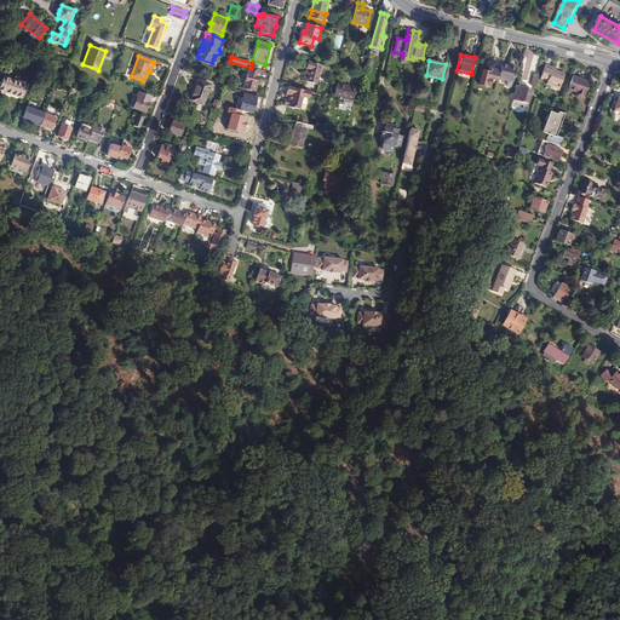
[(308,62),(304,73),(309,73),(306,81),(316,84),(322,65),(308,62)]
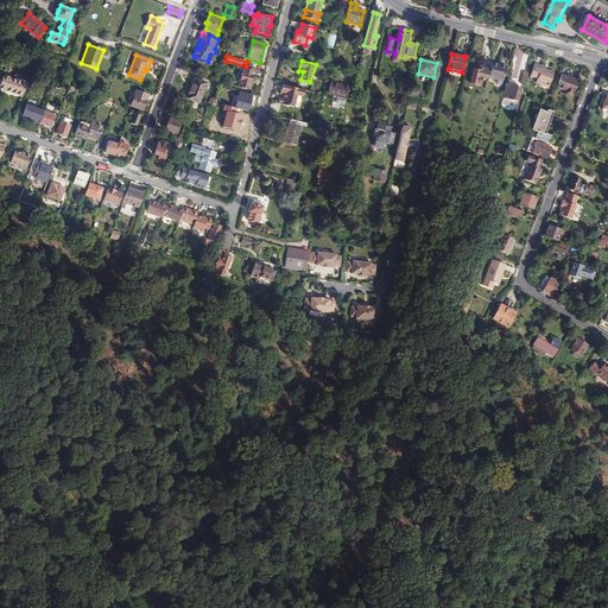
[(499,64),(492,62),(491,69),(488,77),(496,80),(504,81),(507,69),(498,67),(499,64)]
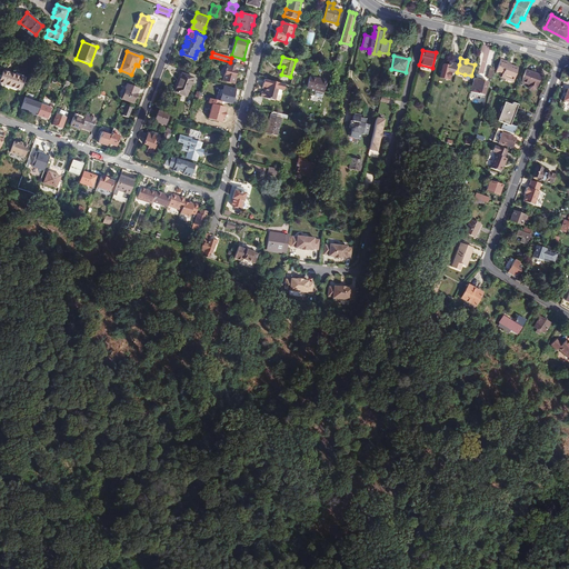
[(518,68),(512,65),(511,67),(509,66),(509,65),(510,62),(501,59),(497,71),(502,73),(501,78),(509,80),(510,79),(513,80),(518,68)]
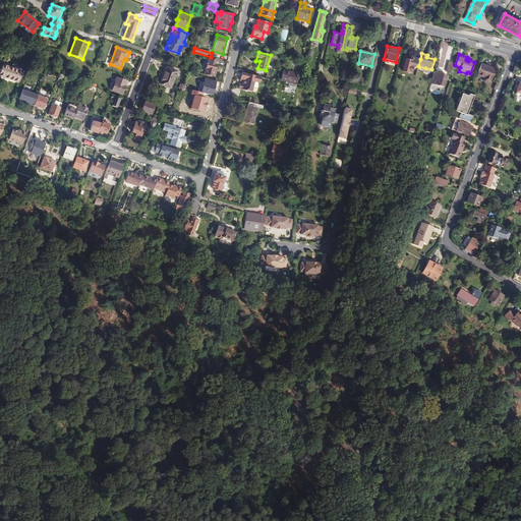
[(413,66),(418,68),(418,66),(420,59),(411,57),(410,60),(406,59),(403,70),(411,73),(413,66)]
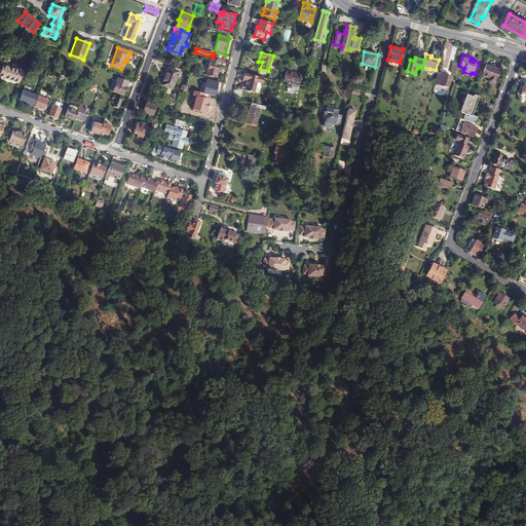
[(214,61),(210,61),(208,72),(212,73),(212,76),(214,76),(214,74),(217,75),(218,74),(218,73),(218,71),(219,66),(214,65),(214,61)]
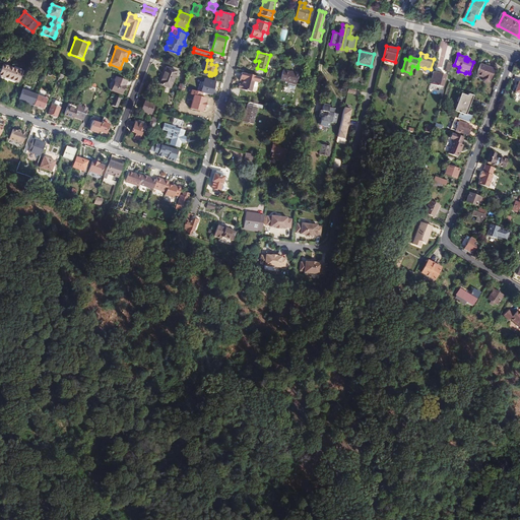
[(495,69),(480,63),(476,75),(480,77),(480,76),(483,77),(482,80),(483,81),(488,83),(490,82),(491,80),(495,69)]
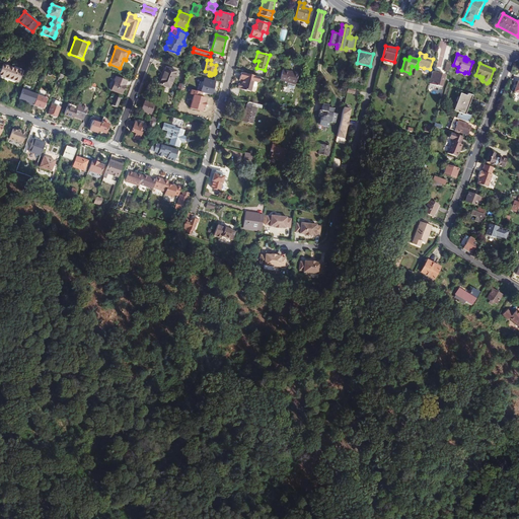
[(22,72),(2,64),(0,70),(0,76),(18,83),(22,72)]
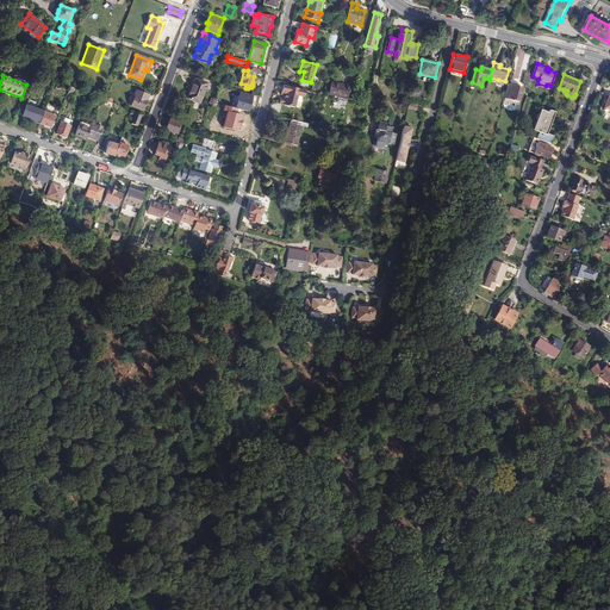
[(200,104),(207,83),(194,79),(187,99),(200,104)]
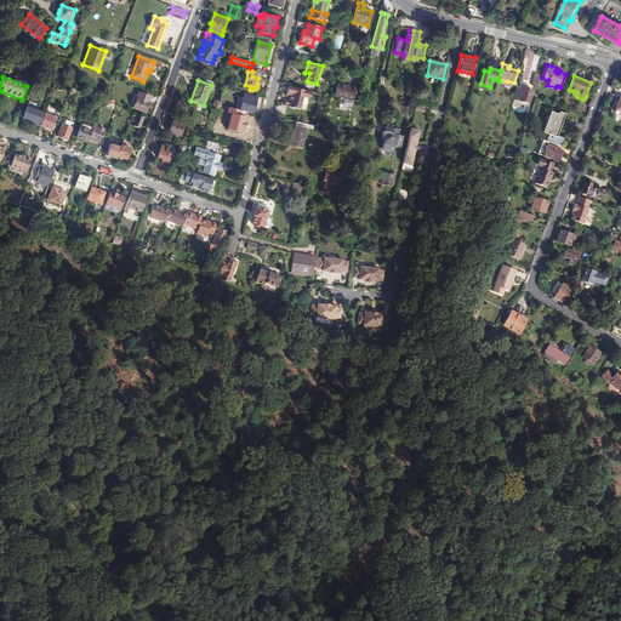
[(357,89),(339,84),(335,96),(354,101),(357,89)]
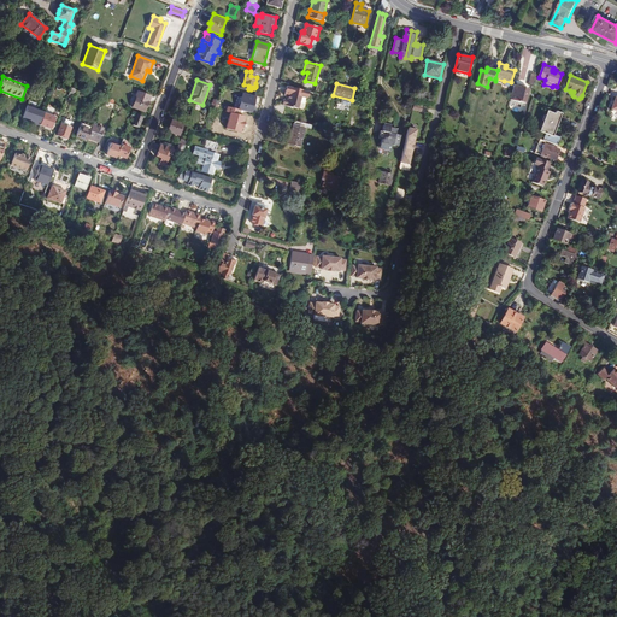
[(307,99),(309,92),(286,86),(283,95),(286,97),(286,100),(283,99),(282,105),(298,109),(300,98),(307,99)]
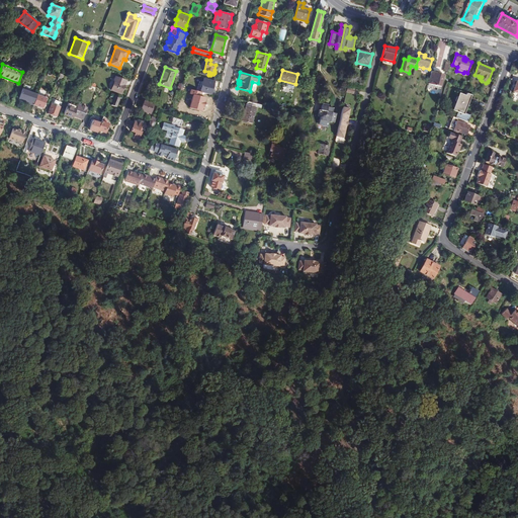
[(435,73),(431,72),(429,83),(441,86),(443,75),(438,74),(435,73)]
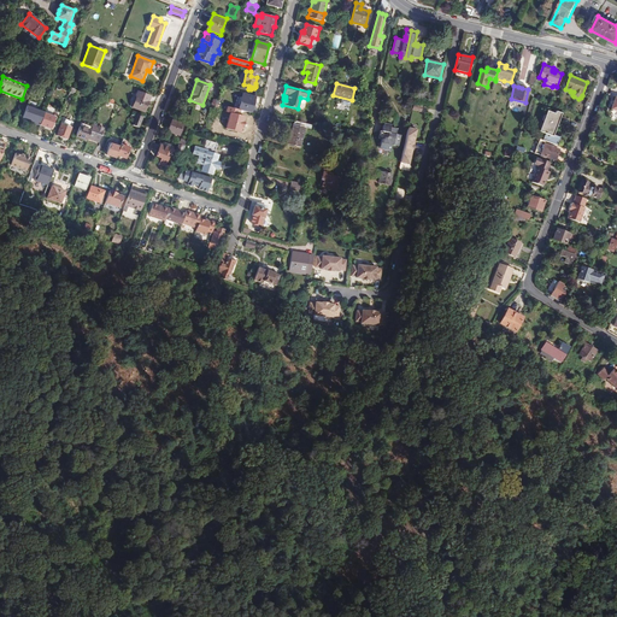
[(145,112),(151,97),(139,92),(133,107),(145,112)]
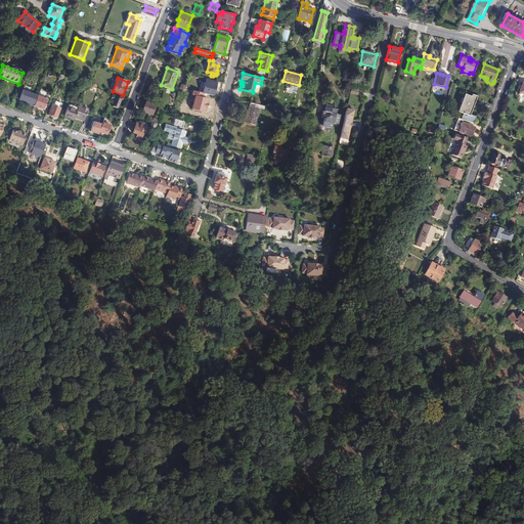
[(213,85),(207,84),(205,91),(211,93),(213,85)]
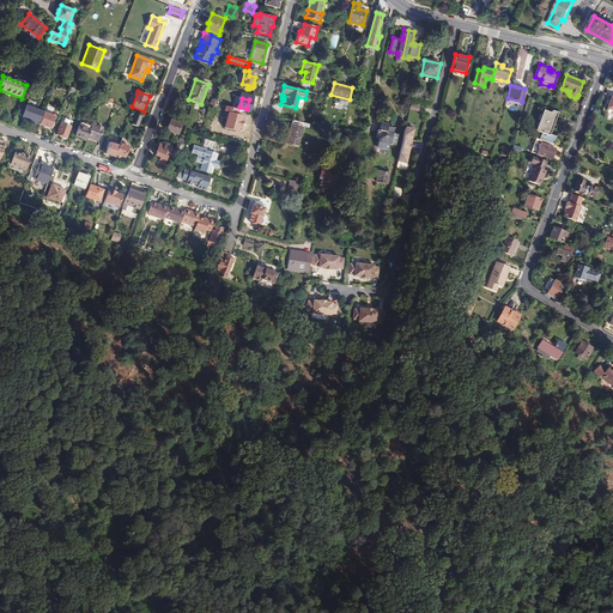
[(116,105),(107,101),(102,99),(99,104),(115,110),(116,105)]
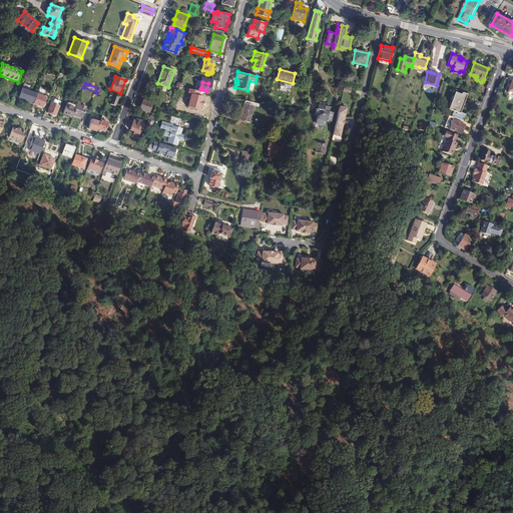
[(19,97),(26,99),(27,102),(33,104),(36,94),(37,94),(29,91),(29,89),(22,87),(19,97)]
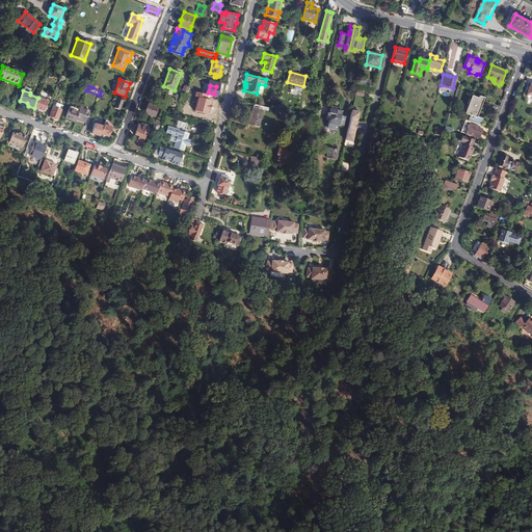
[(121,110),(124,100),(114,96),(113,100),(116,101),(114,108),(121,110)]
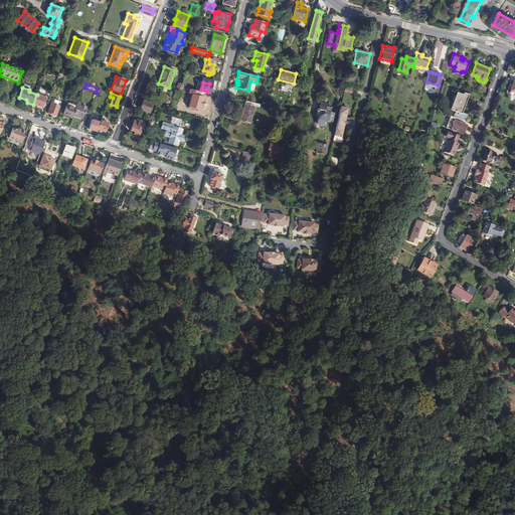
[(462,112),(468,96),(464,94),(463,96),(457,93),(451,110),(456,112),(454,117),(455,118),(465,121),(468,114),(462,112)]
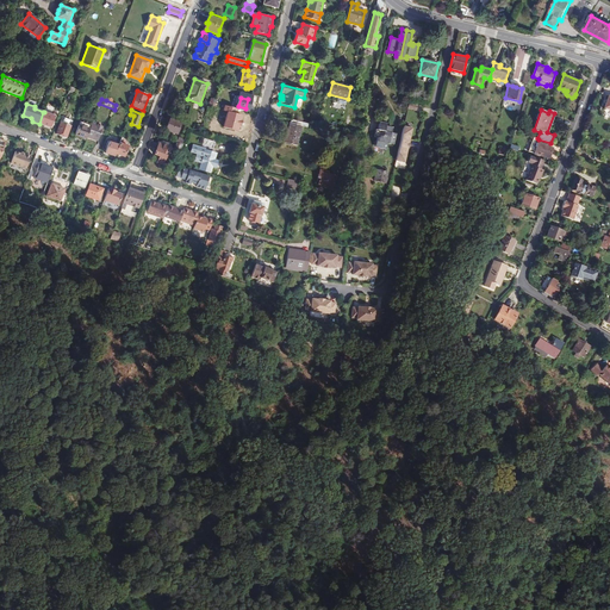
[(228,116),(223,113),(219,120),(225,123),(226,120),(231,123),(235,112),(230,111),(228,116)]
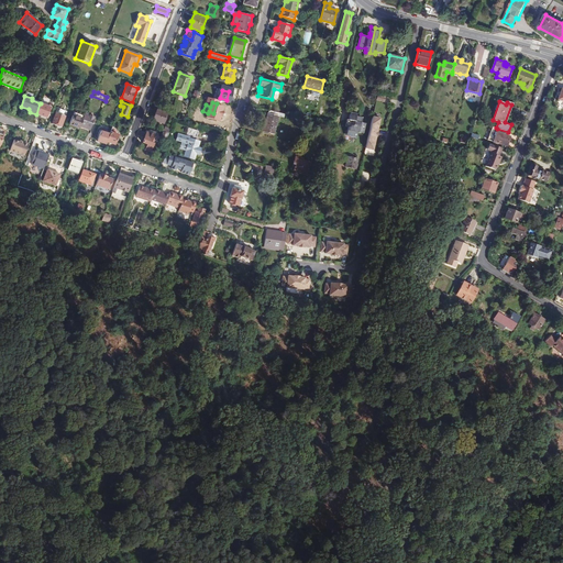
[(51,108),(40,103),(36,114),(47,119),(51,108)]
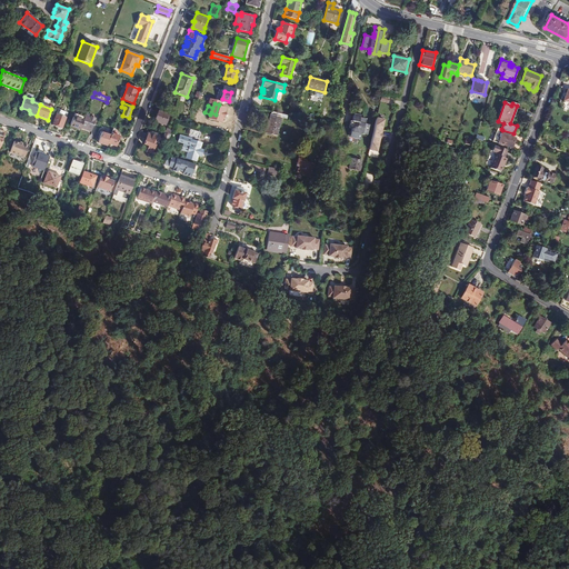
[(169,115),(158,111),(155,121),(165,126),(169,115)]
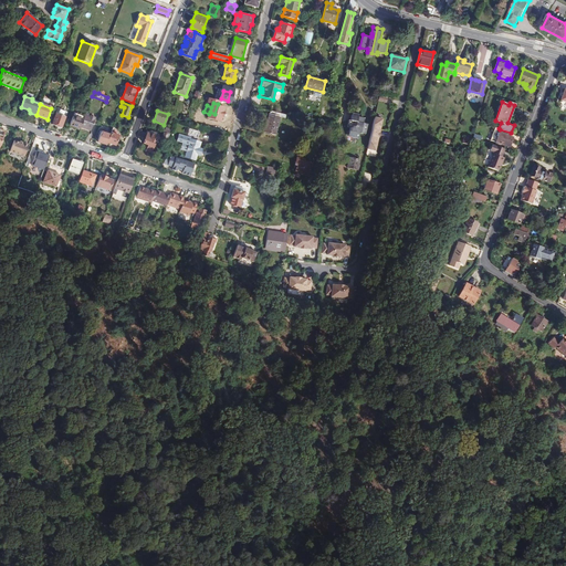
[(285,115),(270,111),(265,133),(274,135),(280,117),(284,118),(285,115)]
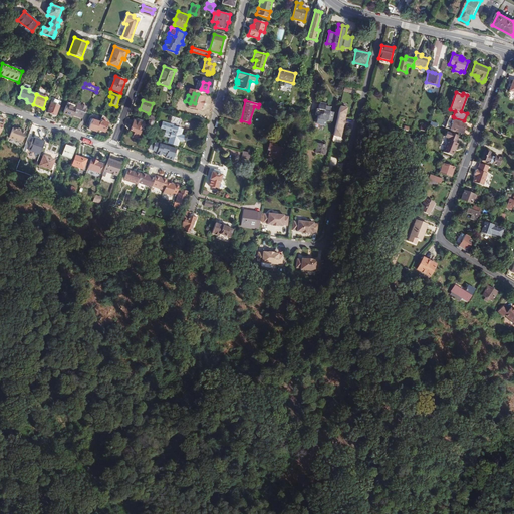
[(59,106),(50,103),(47,113),(56,116),(59,106)]
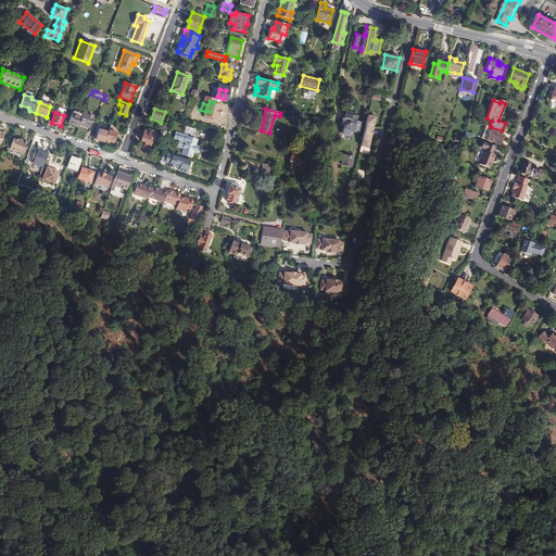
[(81,117),(79,125),(89,129),(95,116),(84,112),(81,117)]
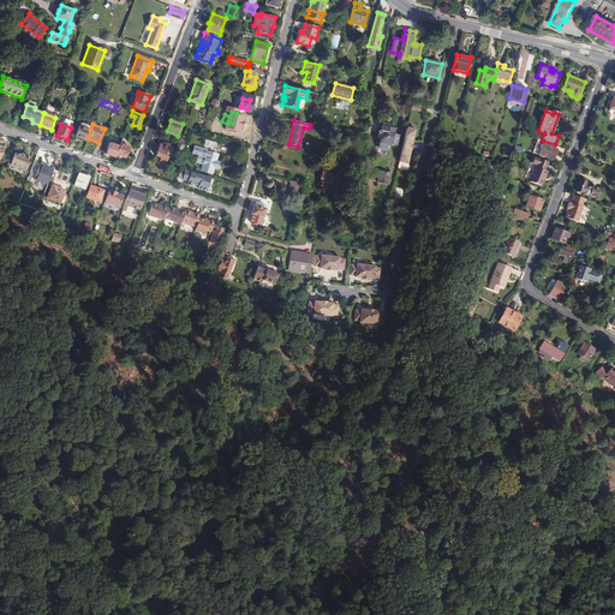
[(389,125),(382,124),(381,131),(378,131),(377,138),(380,139),(378,147),(389,149),(390,144),(398,145),(399,135),(394,133),(395,129),(389,127),(389,125)]
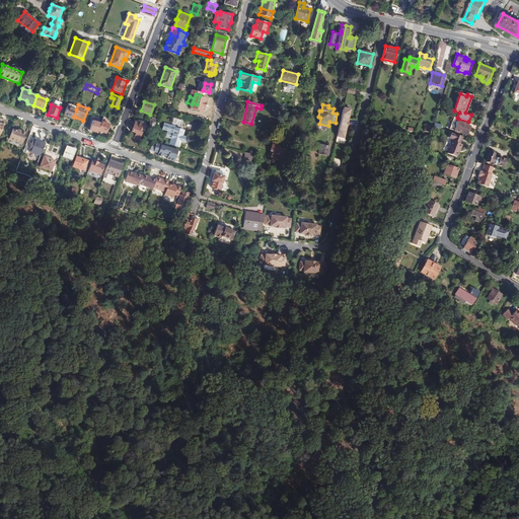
[(63,115),(73,119),(74,117),(76,109),(66,106),(63,115)]
